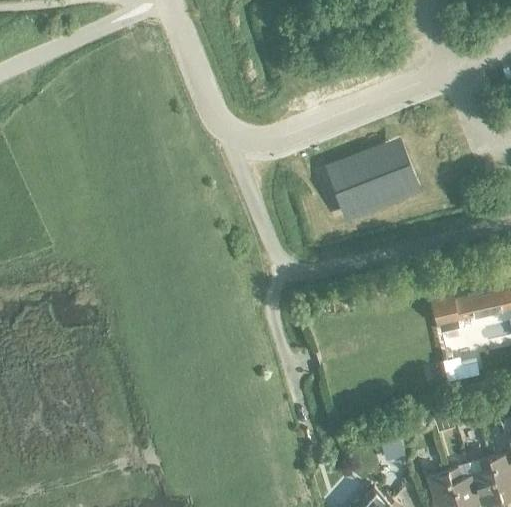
[(403,180),(349,201),(353,210),(407,188),(403,180)]
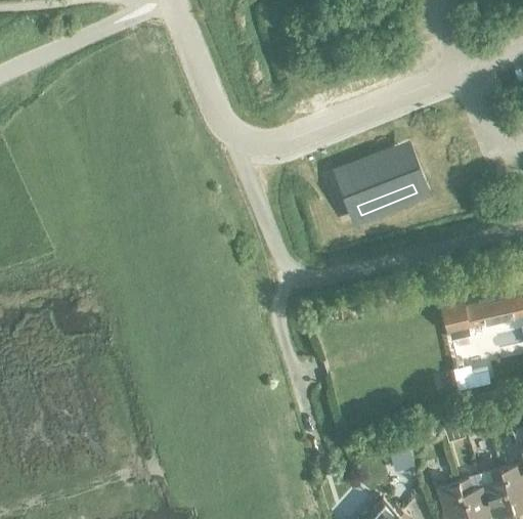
[(462,302),(441,306),(447,336),(450,335),(452,344),(470,340),(468,331),(522,317),(522,296),(464,310),(462,302)]
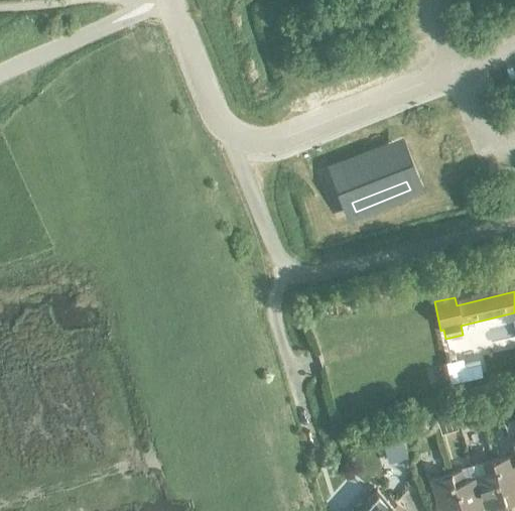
[(463,362),(445,366),(451,385),(468,381),(482,378),(479,366),(465,370),(463,362)]
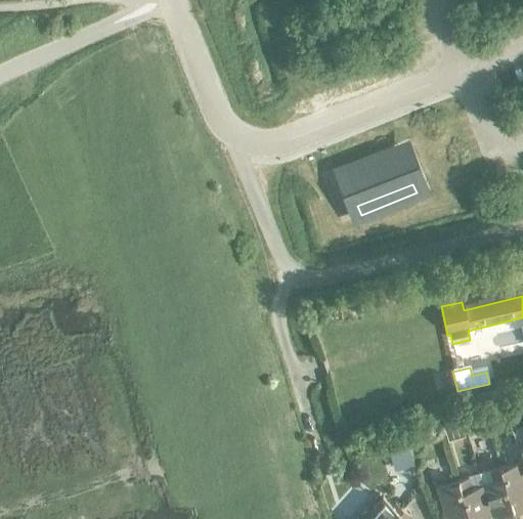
[(506,413),(497,416),(500,426),(509,424),(506,413)]
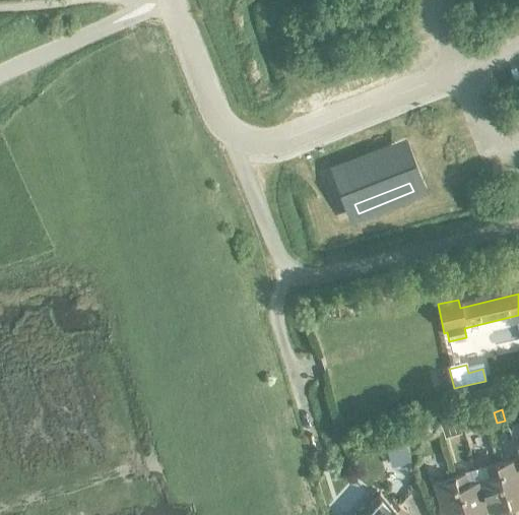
[(442,432),(446,442),(462,437),(458,427),(442,432)]
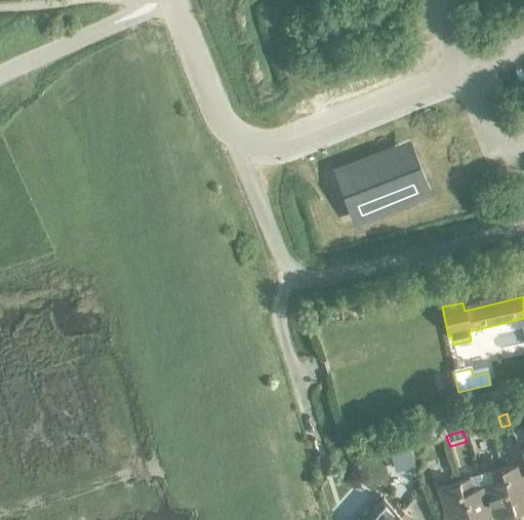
[(422,443),(412,446),(414,455),(426,451),(422,443)]
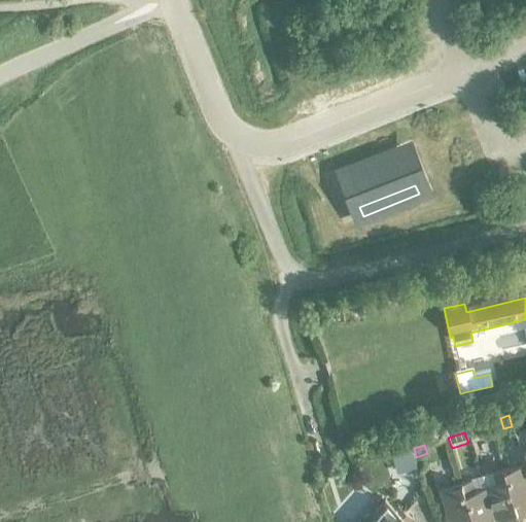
[(413,451),(393,456),(398,475),(418,471),(413,451)]
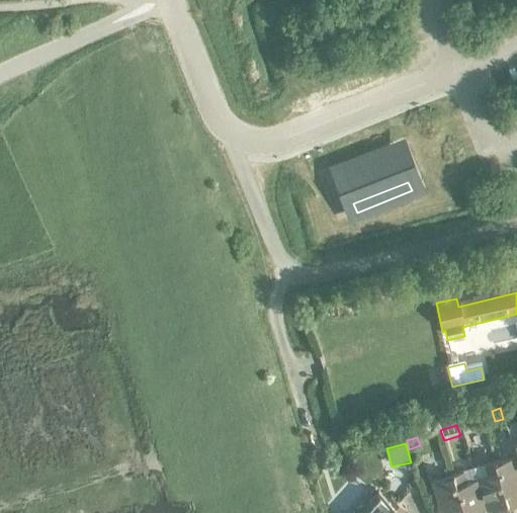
[(515,459),(495,465),(509,512),(516,509),(516,503),(514,494),(516,493),(516,459),(515,459)]
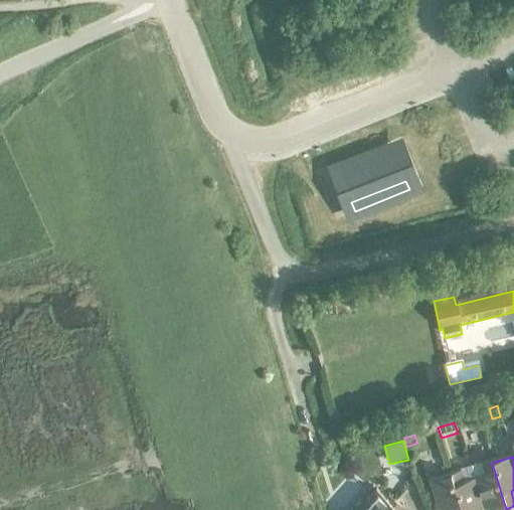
[(486,477),(475,480),(483,509),(490,509),(495,507),(496,509),(506,509),(492,463),(483,466),(486,477)]
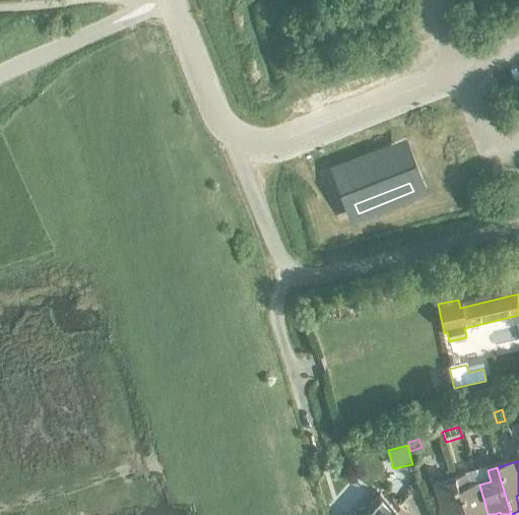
[(464,477),(455,480),(465,514),(488,514),(479,485),(467,489),(464,477)]
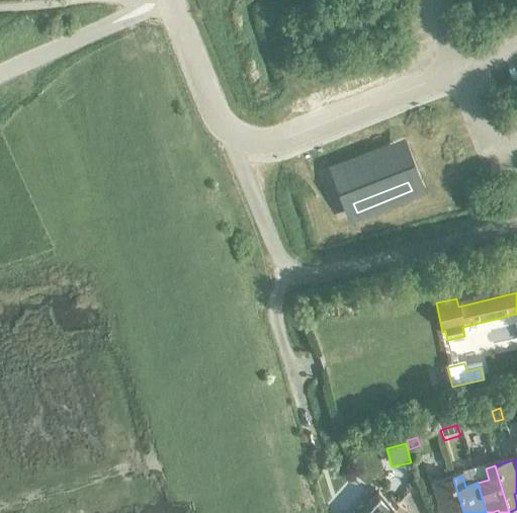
[(463,512),(453,479),(432,485),(440,512),(453,512),(463,512)]
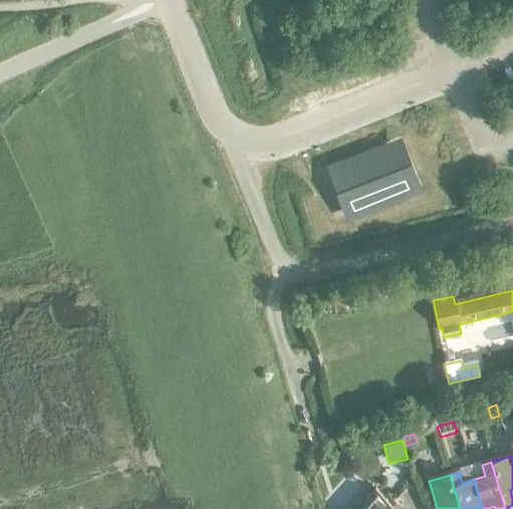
[(391,508),(396,503),(388,496),(385,500),(375,492),(360,508),(391,508)]
